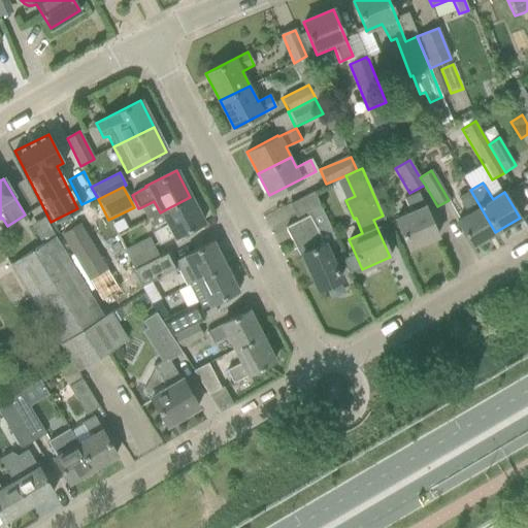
[(471,245),(495,232),(470,190),(458,197),(467,215),(457,220),(471,245)]
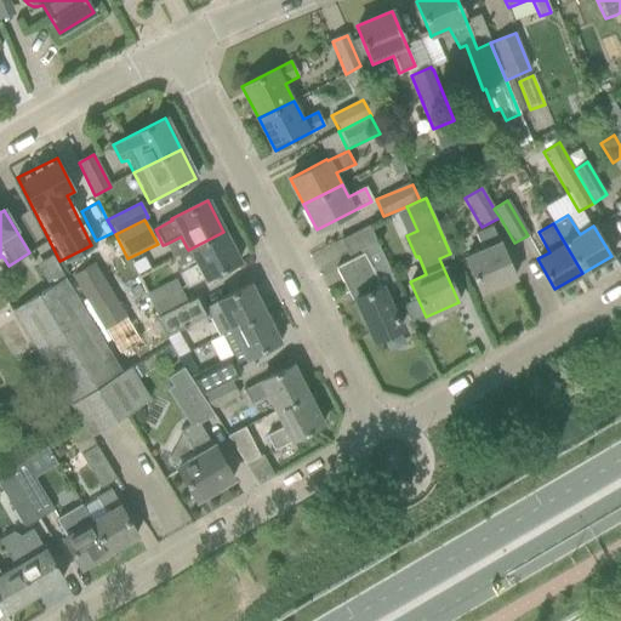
[(382,288),(394,280),(368,226),(341,240),(348,255),(360,249),(363,254),(336,267),(353,300),(355,298),(374,340),(400,329),(382,288)]
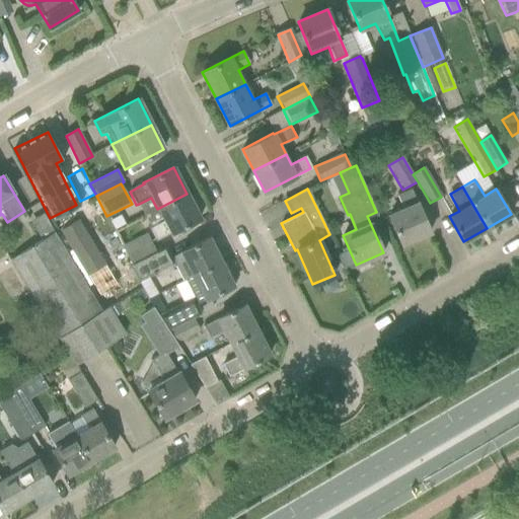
[(417,203),(411,190),(397,196),(403,209),(389,215),(402,244),(430,232),(417,203)]
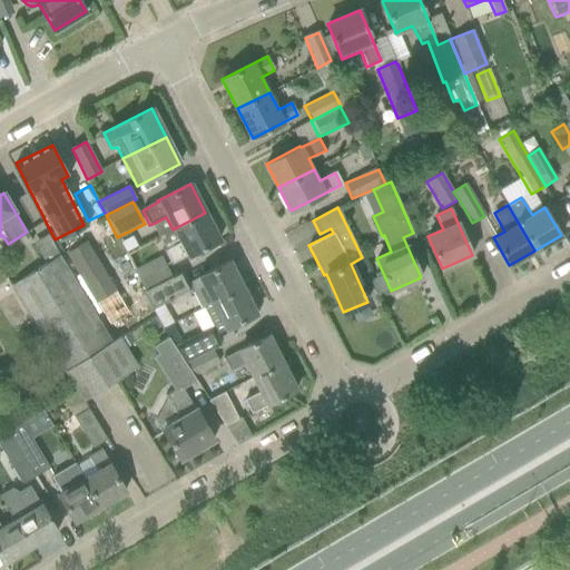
[(163,249),(163,251),(170,264),(178,261),(193,253),(199,249),(219,239),(205,213),(173,229),(178,242),(165,248),(163,249)]
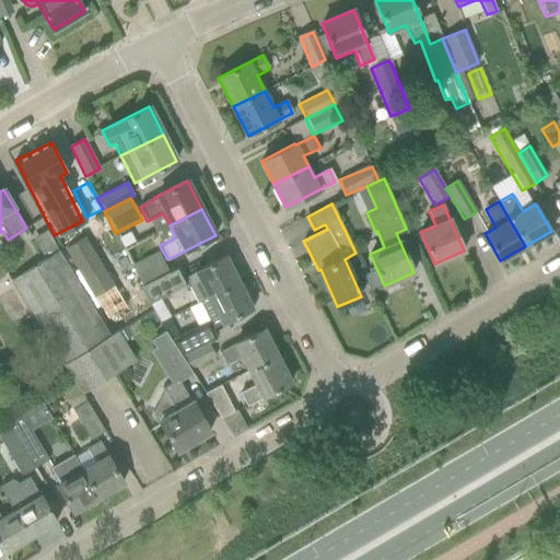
[(84,235),(65,247),(107,317),(127,305),(139,298),(129,283),(117,290),(84,235)]
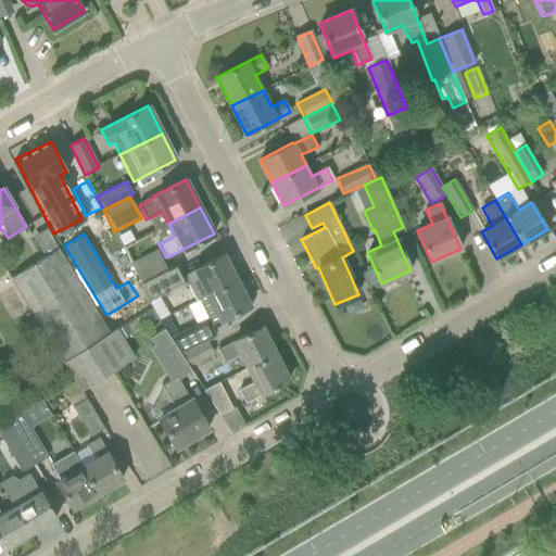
[(58,249),(11,278),(70,373),(55,382),(61,391),(76,383),(81,391),(135,357),(117,328),(109,332),(58,249)]
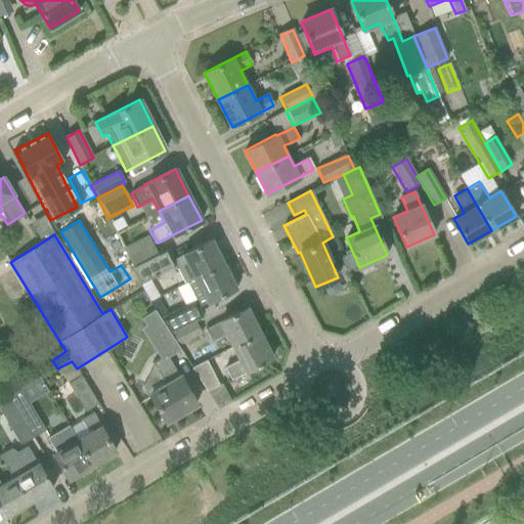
[(147,236),(124,250),(133,267),(158,255),(147,236)]
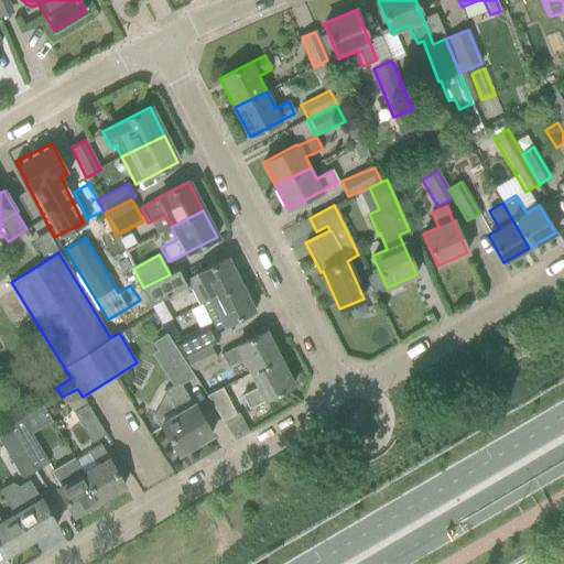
[(207,268),(187,278),(192,286),(191,288),(191,289),(193,288),(201,303),(199,304),(199,305),(202,304),(240,285),(227,259),(228,259),(227,258),(207,268)]
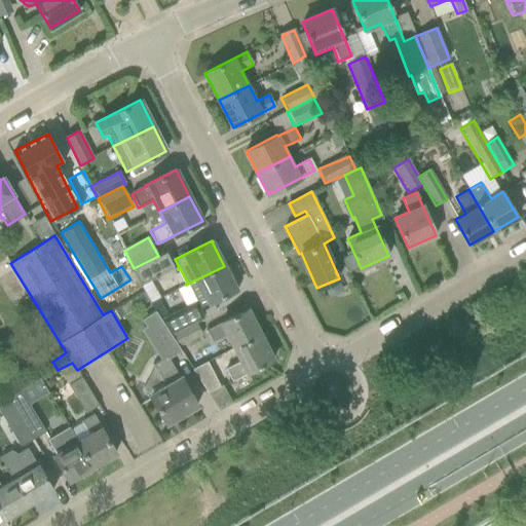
[(158,256),(134,268),(142,285),(175,268),(166,252),(158,256)]
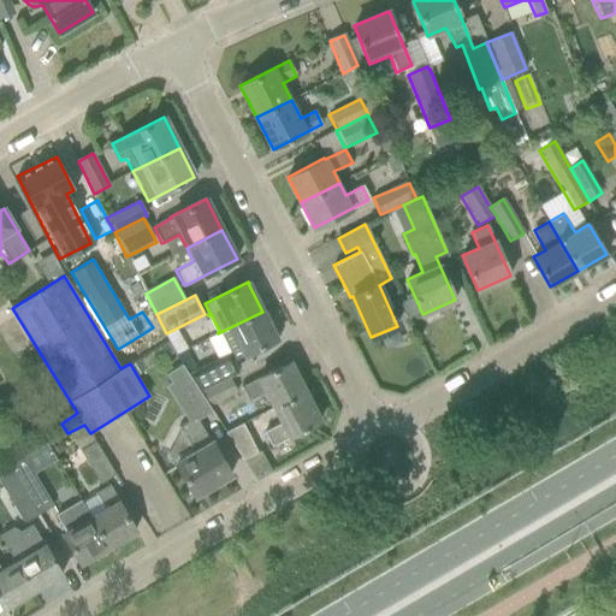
[(218,335),(207,339),(218,360),(229,354),(234,361),(242,356),(255,349),(277,338),(277,337),(280,335),(276,325),(271,327),(262,312),(220,332),(218,333),(218,335)]
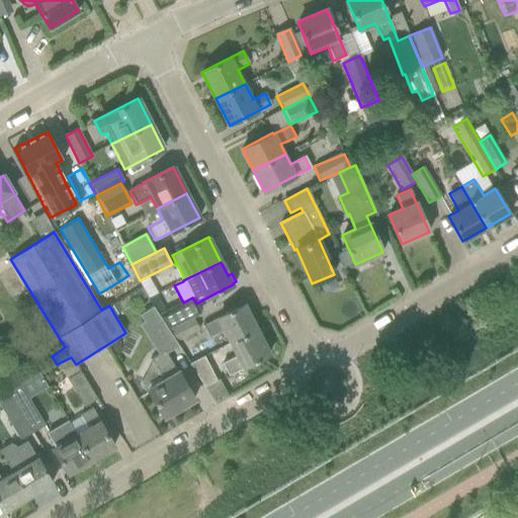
[(149,298),(148,298),(152,307),(153,307),(159,318),(165,314),(155,295),(149,298)]
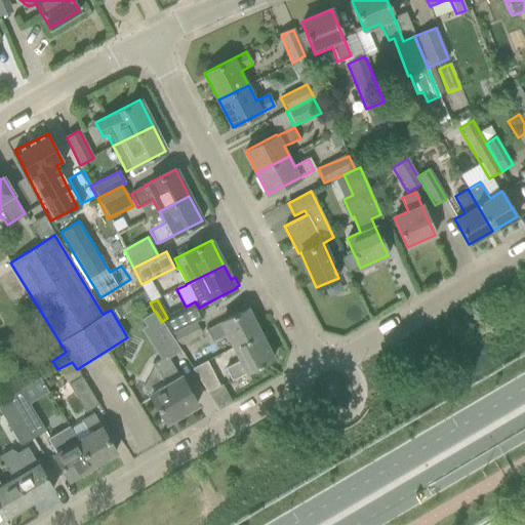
[(196,323),(204,318),(195,301),(186,307),(167,318),(161,322),(171,336),(196,323)]
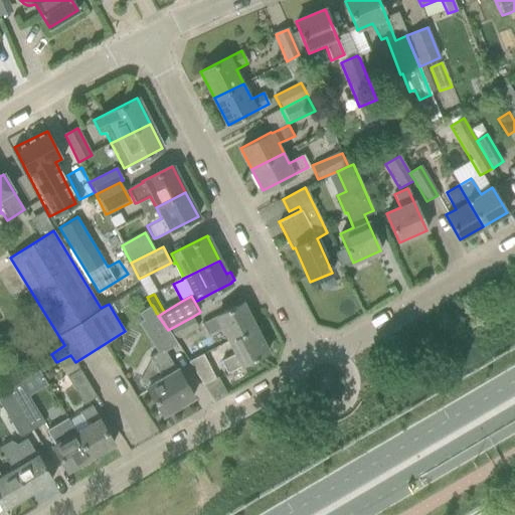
[(227,342),(254,328),(241,302),(214,316),(214,317),(201,324),(207,336),(220,329),(227,342)]
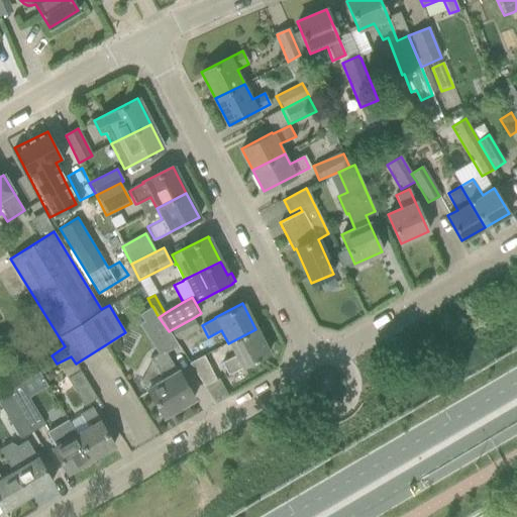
[(144,321),(139,324),(159,354),(166,350),(166,351),(177,344),(176,342),(173,338),(169,331),(159,317),(152,306),(139,314),(144,321)]
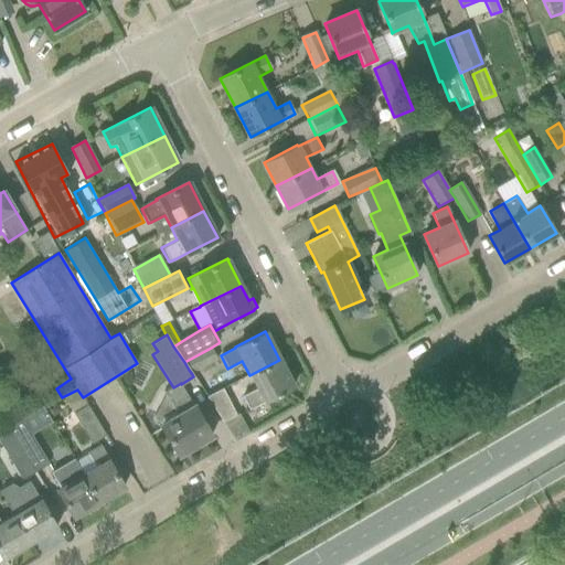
[(192,374),(217,361),(211,348),(184,362),(189,370),(192,374)]
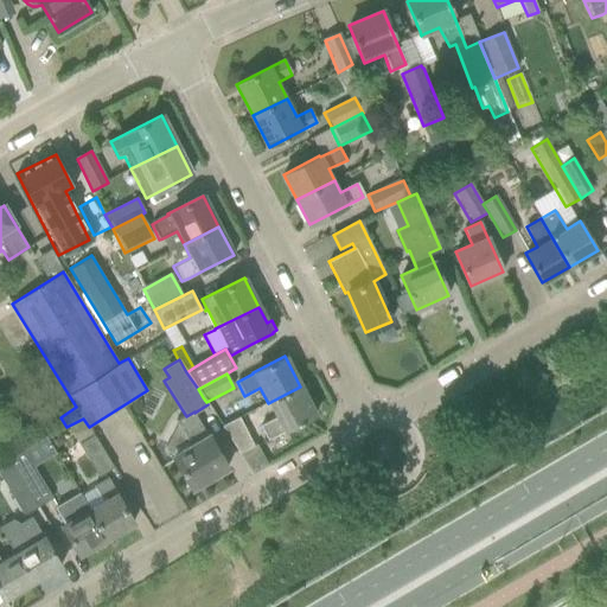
[(268,439),(315,415),(300,387),(268,403),(275,419),(261,426),(268,439)]
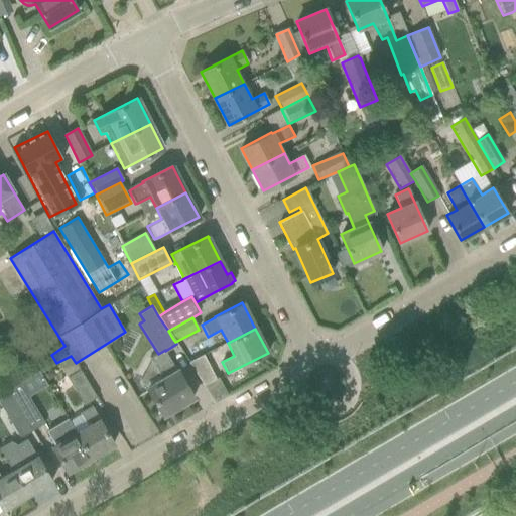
[(160,379),(147,387),(163,415),(194,397),(183,380),(165,351),(165,350),(158,354),(148,359),(150,362),(160,379)]
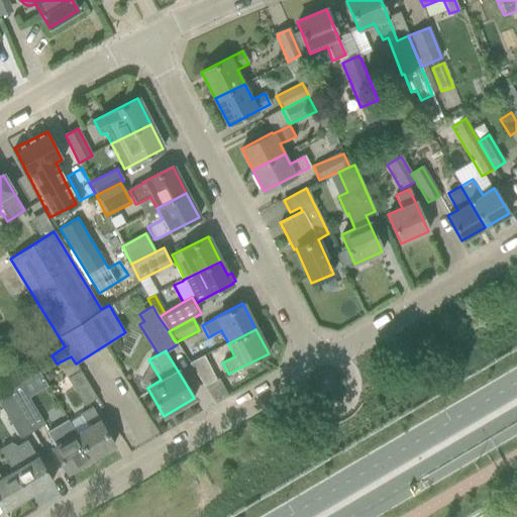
[(204,355),(190,363),(204,386),(205,386),(216,380),(204,355)]
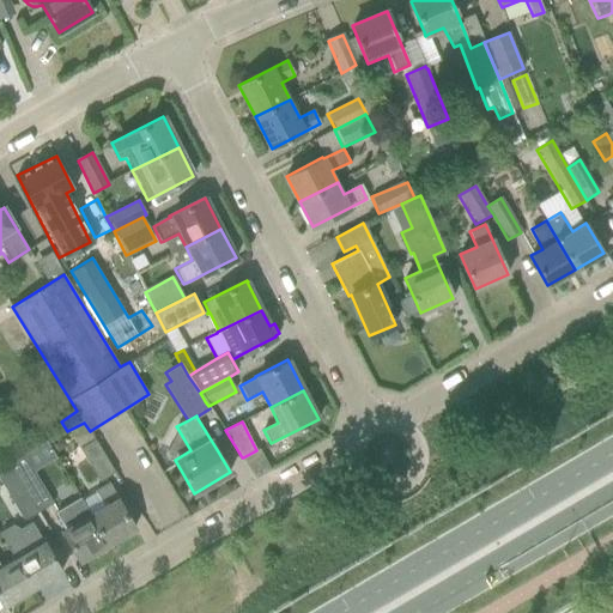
[(115,472),(90,431),(84,423),(67,431),(99,480),(115,472)]
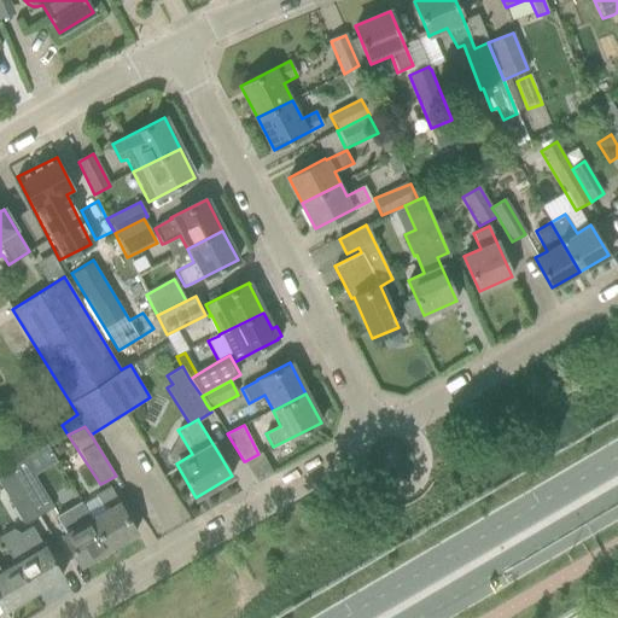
[(39,517),(53,508),(24,459),(10,467),(39,517)]
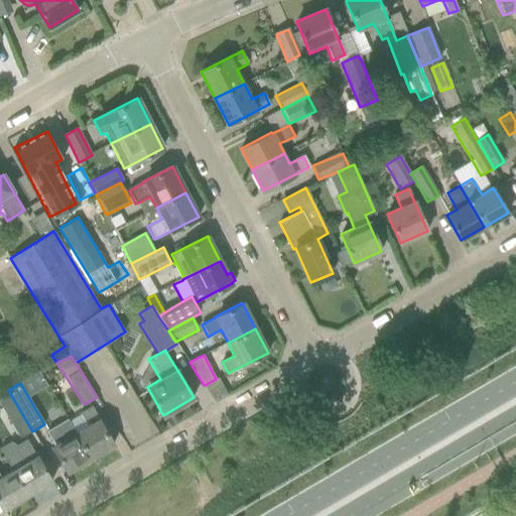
[(32,431),(8,390),(7,390),(8,393),(0,397),(0,404),(10,422),(22,415),(32,431)]
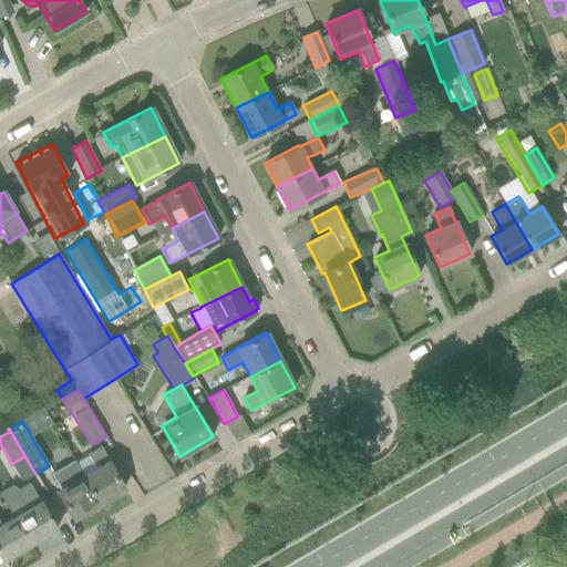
[(88,454),(74,462),(100,503),(124,488),(110,463),(111,463),(101,446),(88,454)]
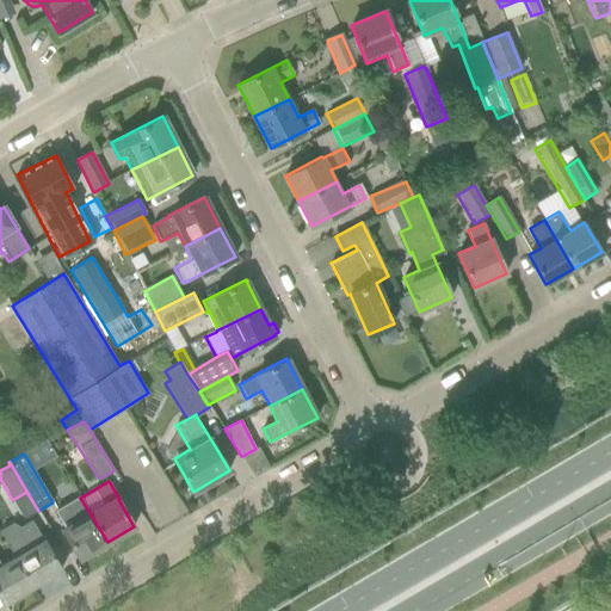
[(80,557),(107,542),(80,498),(55,513),(80,557)]
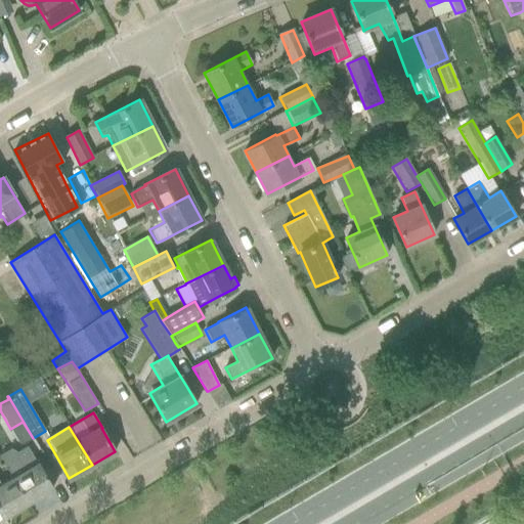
[(13,478),(28,503),(53,488),(28,446),(15,453),(11,449),(1,455),(13,478)]
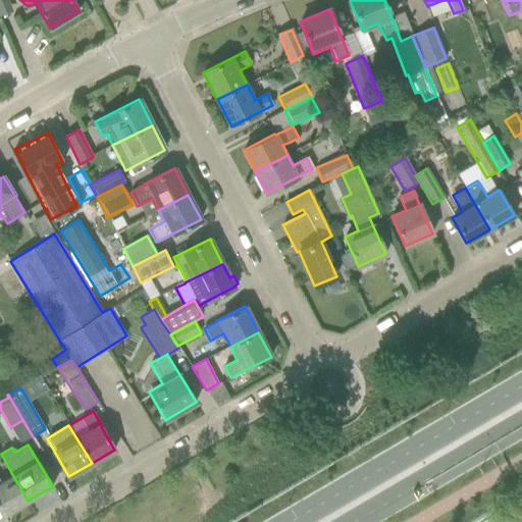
[(0,508),(4,515),(28,501),(13,476),(2,482),(0,478),(0,508)]
